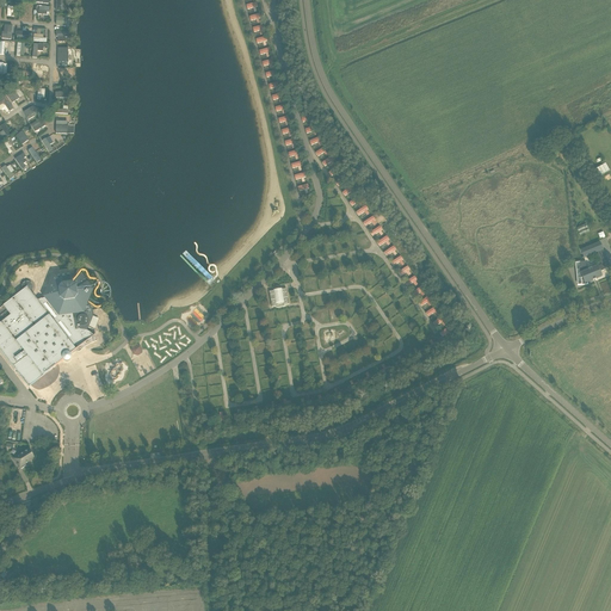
[(255,2),(246,5),(247,10),(253,8),(253,12),(257,12),(255,2)]
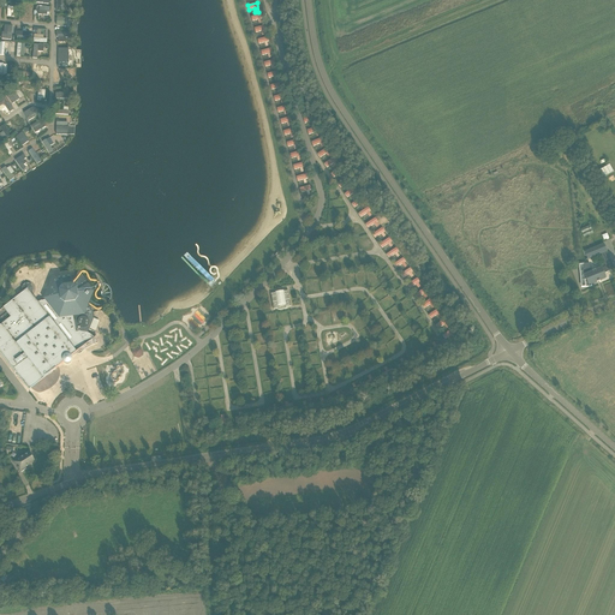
[(1,33),(1,40),(12,40),(12,25),(4,25),(4,33),(1,33)]
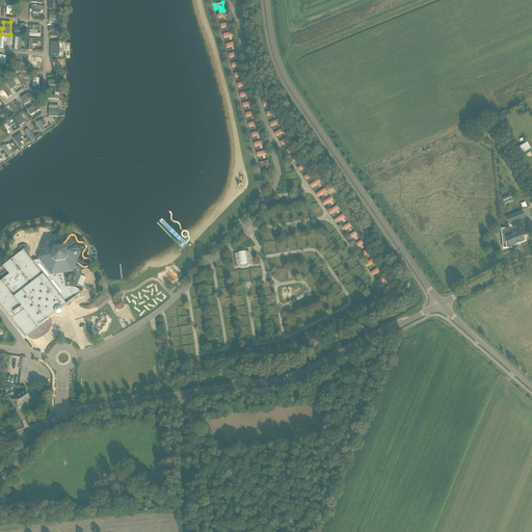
[(232,40),(231,36),(232,36),(231,32),(222,33),(223,38),(229,37),(230,41),(232,40)]
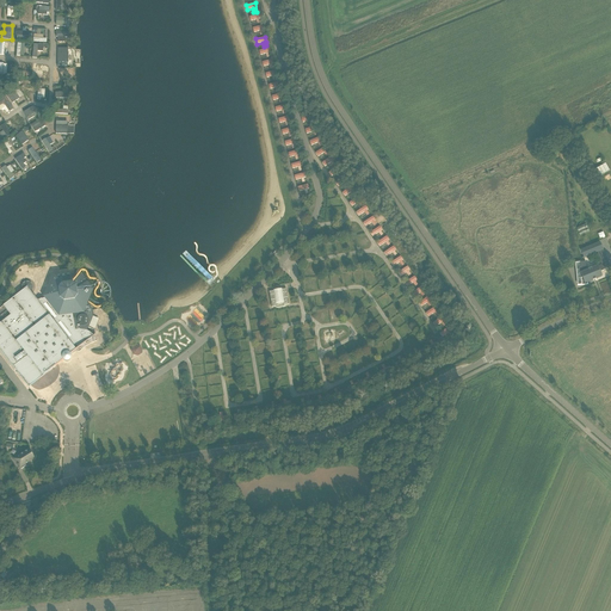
[(34,44),(32,57),(37,59),(38,51),(43,51),(43,44),(34,44)]
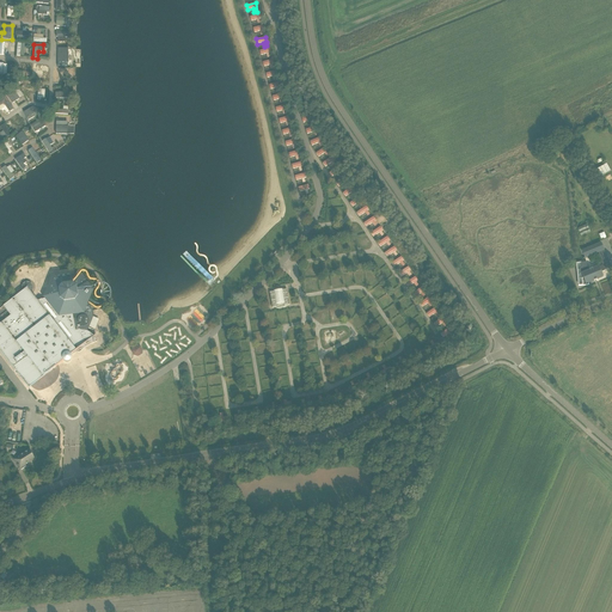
[(57,48),(56,67),(67,67),(67,48),(57,48)]
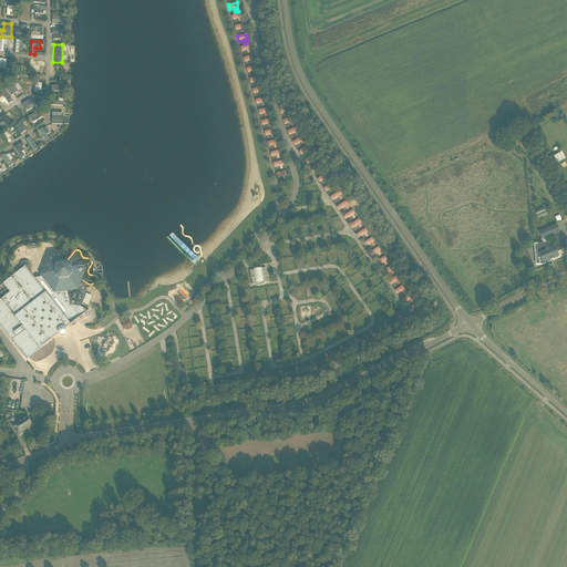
[(247,54),(251,53),(249,44),(240,47),(241,51),(246,50),(247,54)]
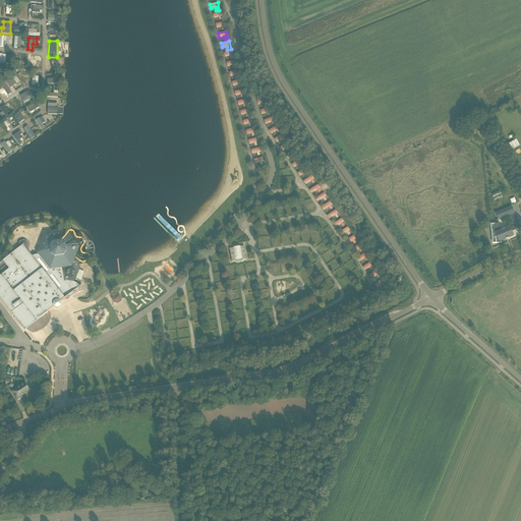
[(0,83),(0,94),(2,93),(5,97),(11,94),(4,81),(0,83)]
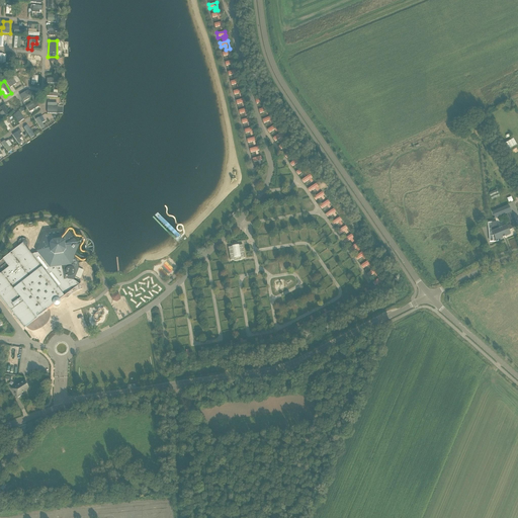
[(35,102),(26,107),(30,113),(38,107),(35,102)]
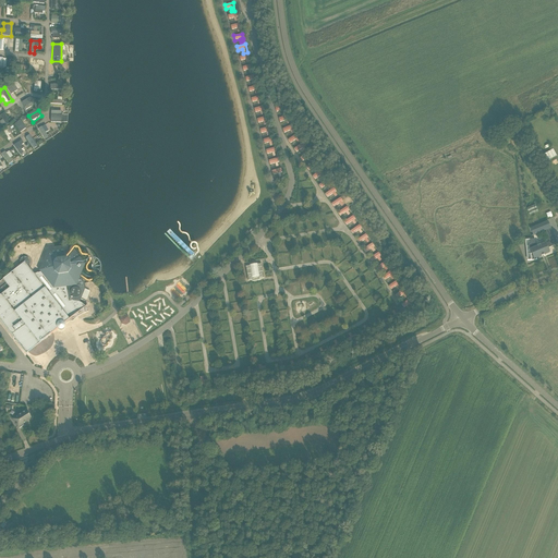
[(50,122),(61,123),(61,111),(50,111),(50,122)]
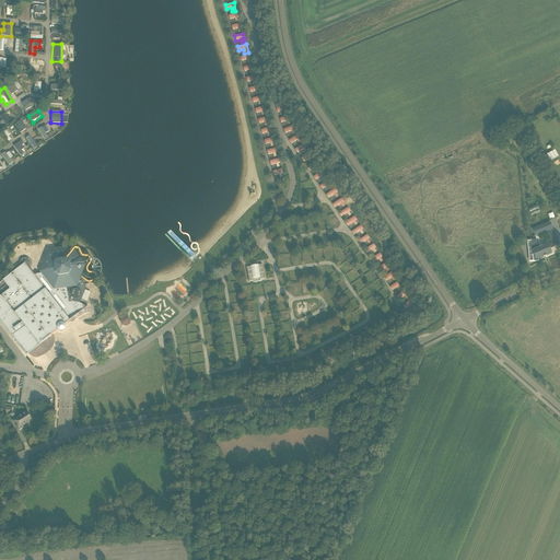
[(0,115),(0,116),(2,120),(0,121),(0,123),(3,128),(10,124),(3,114),(0,115)]
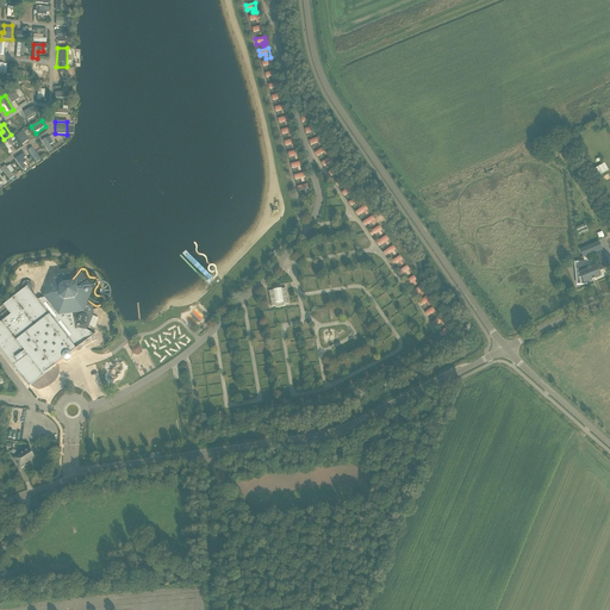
[(51,150),(49,144),(53,143),(50,136),(42,139),(48,151),(51,150)]
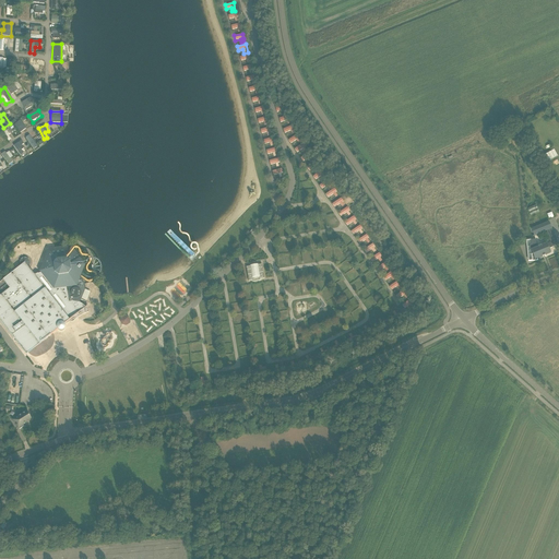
[(8,135),(11,133),(7,129),(2,132),(8,141),(11,140),(8,135)]
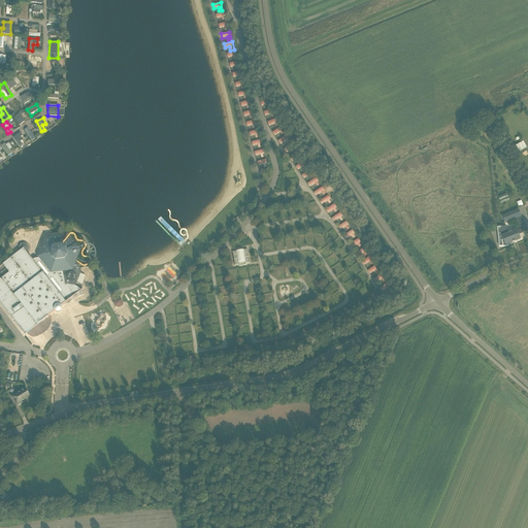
[(31,141),(35,138),(28,127),(24,130),(31,141)]
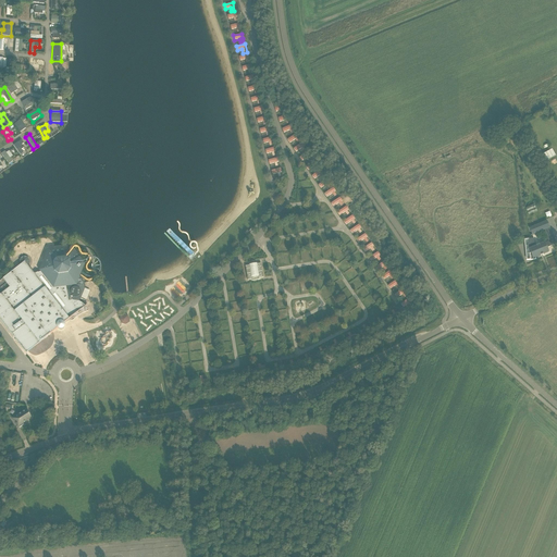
[(21,149),(25,147),(21,140),(13,145),(20,156),(23,153),(21,149)]
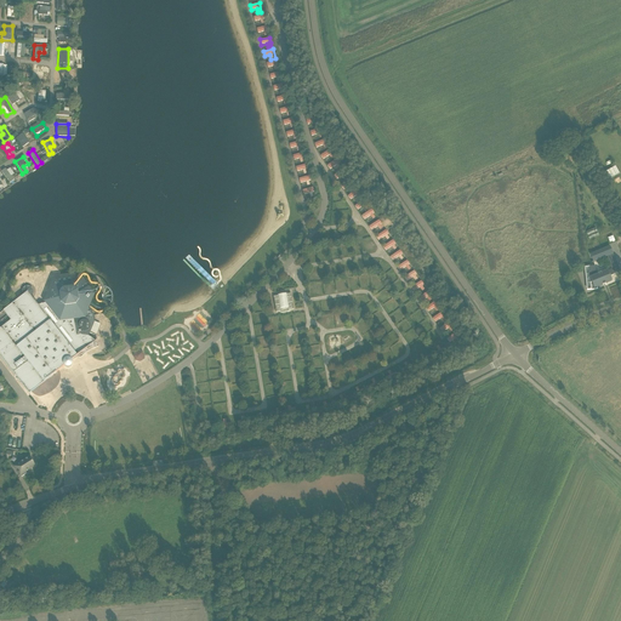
[(603,171),(597,175),(602,183),(620,174),(616,166),(604,172),(603,171)]
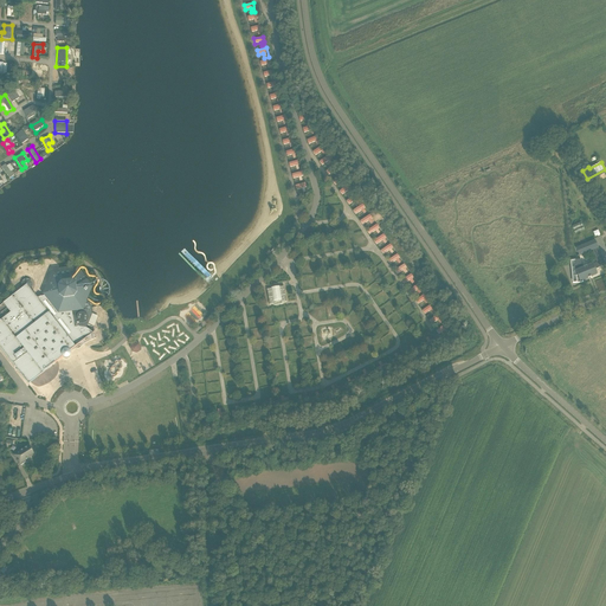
[(361,211),(363,214),(366,213),(363,208),(366,207),(363,204),(353,210),(355,214),(361,211)]
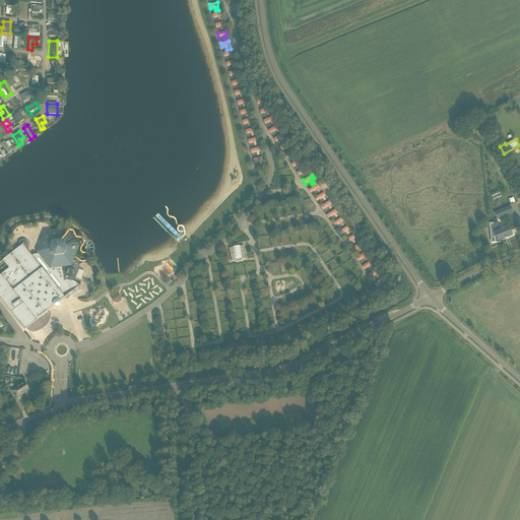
[(311,193),(316,190),(318,192),(322,190),(317,183),(309,189),(311,193)]
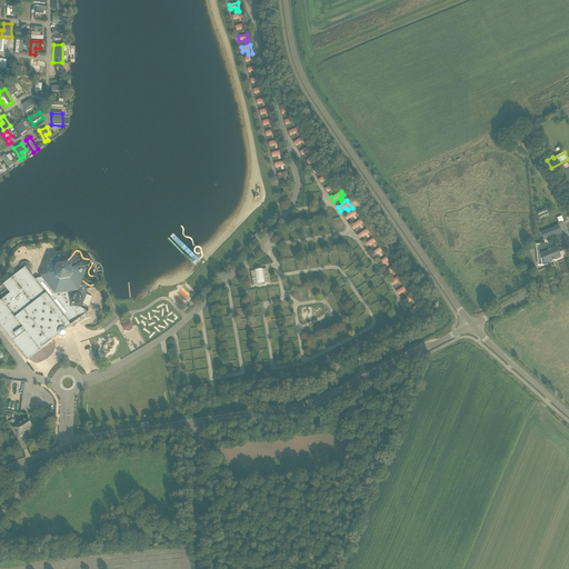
[(546,209),(537,212),(539,219),(549,216),(546,209)]
